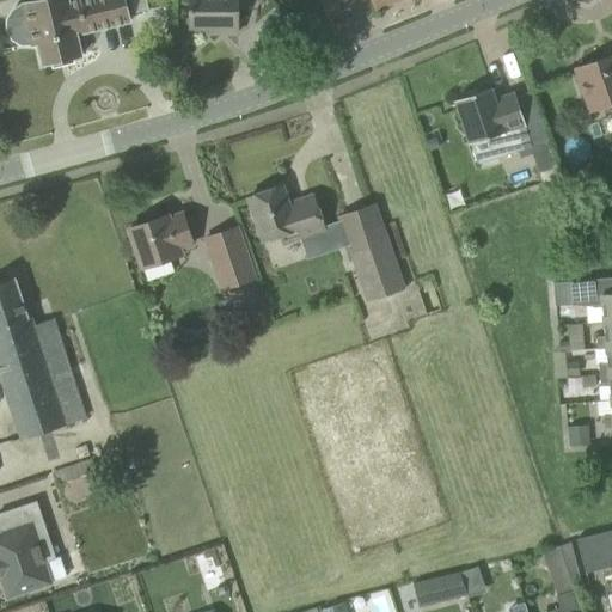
[(67,0),(43,0),(22,5),(13,11),(7,19),(7,30),(12,40),(22,44),(31,46),(38,44),(43,65),(81,55),(77,35),(129,22),(123,0),(73,0),(68,1),(67,0)]
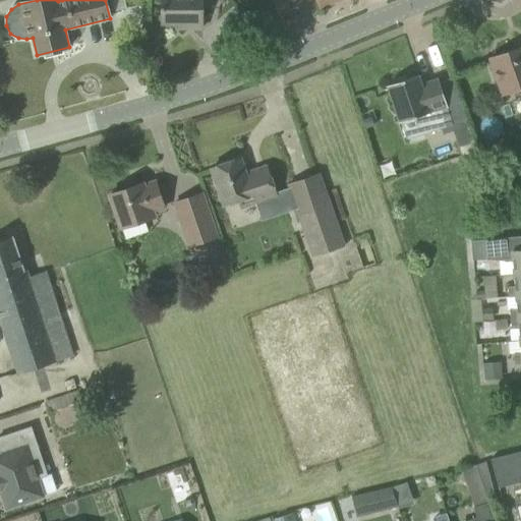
[(162,0),(162,23),(180,23),(180,29),(203,29),(201,0),(162,0)]
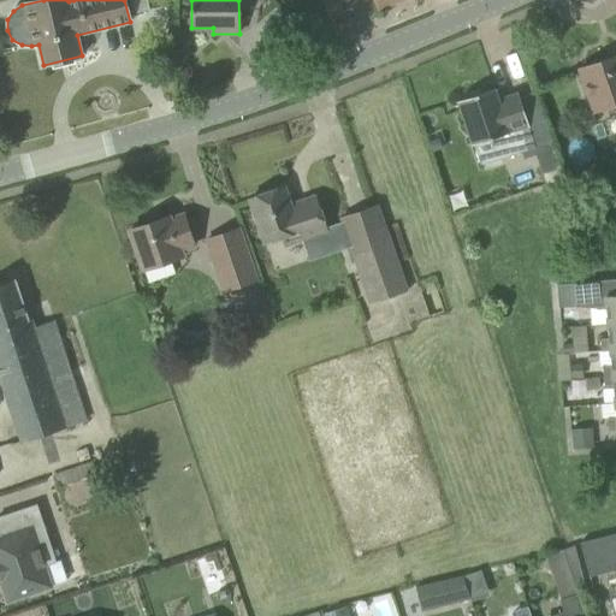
[(374,0),(379,10),(403,0),(374,0)]
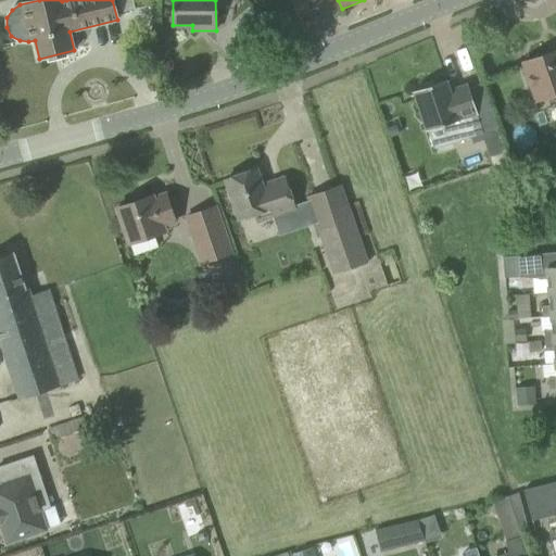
[(555,50),(522,62),(536,101),(555,95),(555,50)]
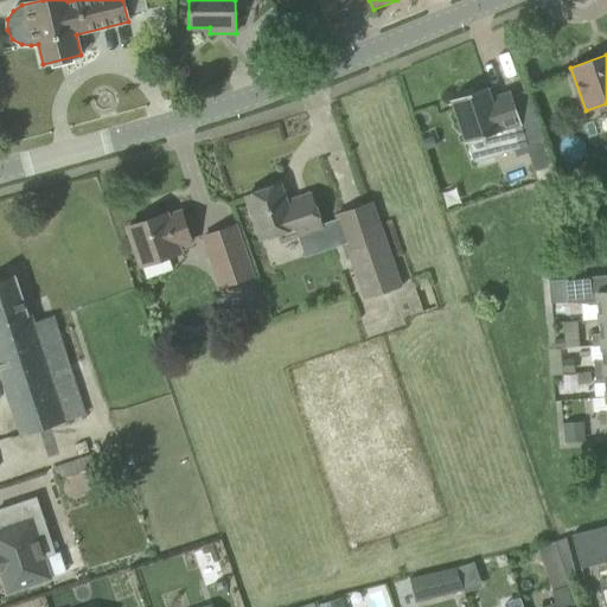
[(510,93),(491,98),(487,88),(451,100),(454,108),(466,142),(486,135),(493,157),(528,146),(521,125),(510,93)]
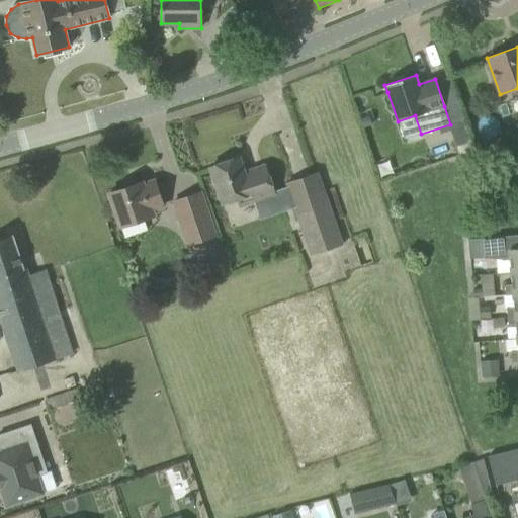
[(472,150),(469,138),(454,143),(458,155),(472,150)]
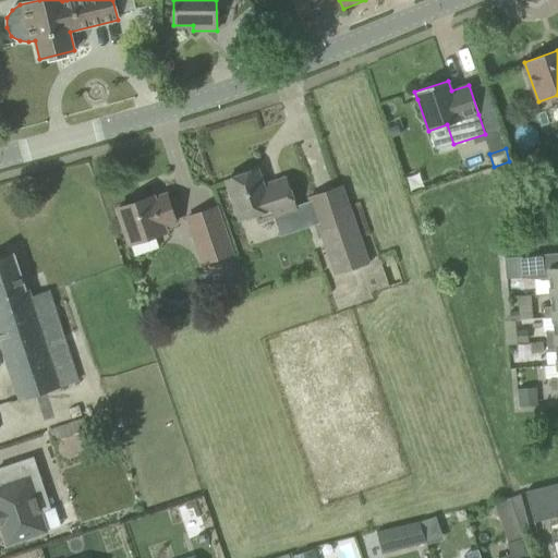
[(295,208),(295,207),(286,179),(263,186),(257,170),(226,181),(240,219),(255,214),(258,221),(295,208)]
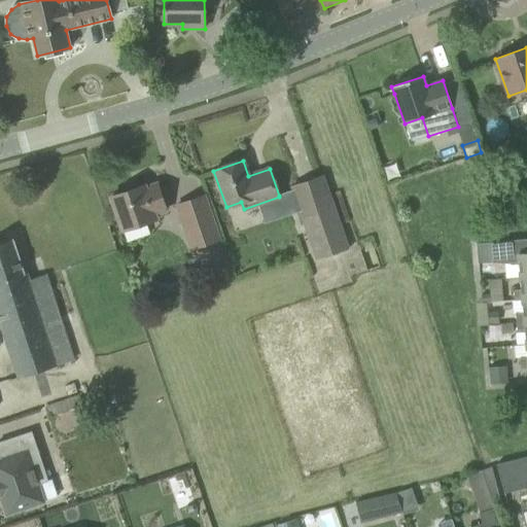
[(184,196),(203,190),(199,174),(180,179),(184,196)]
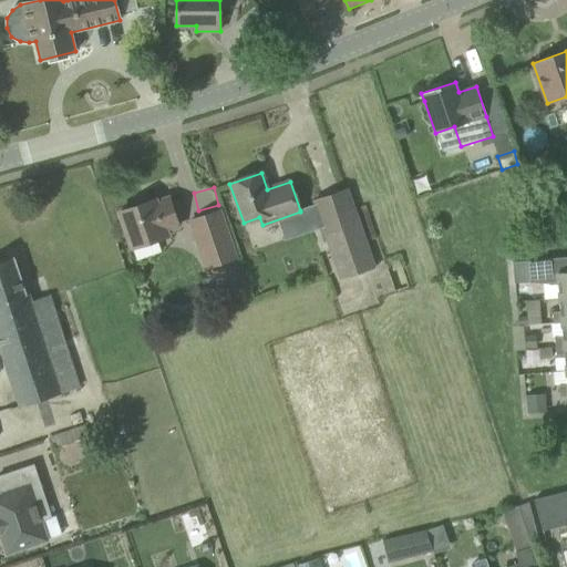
[(179,227),(169,198),(156,203),(155,199),(120,212),(132,248),(167,236),(166,232),(179,227)]
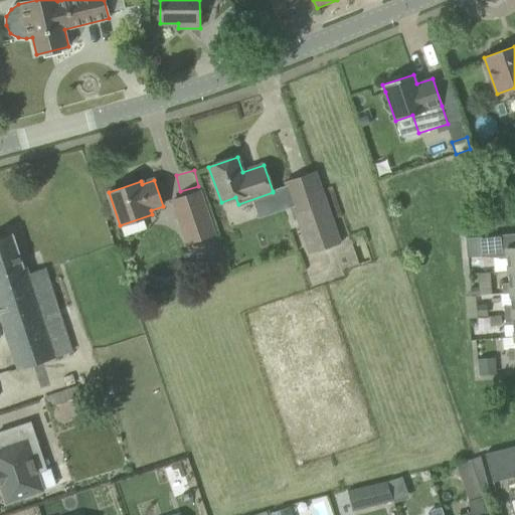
[(214,235),(205,210),(199,191),(173,200),(187,244),(214,235)]
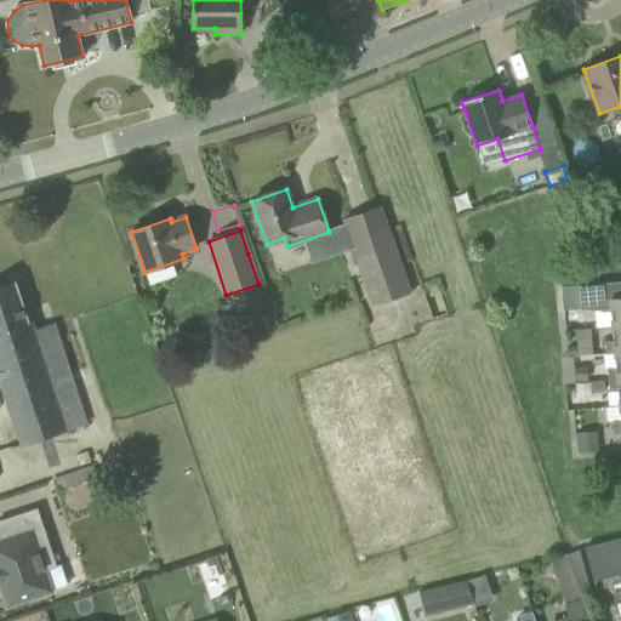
[(410,292),(399,263),(389,235),(353,248),(374,305),(410,292)]
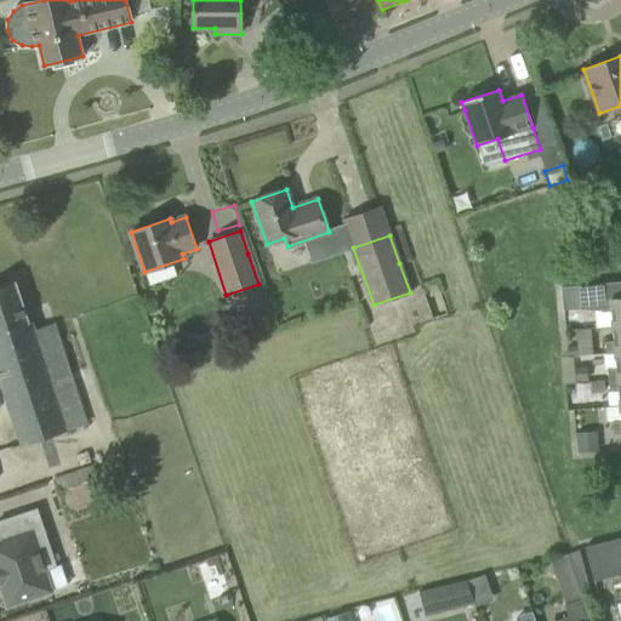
[(620,281),(577,285),(580,312),(611,309),(613,326),(620,325),(620,281)]
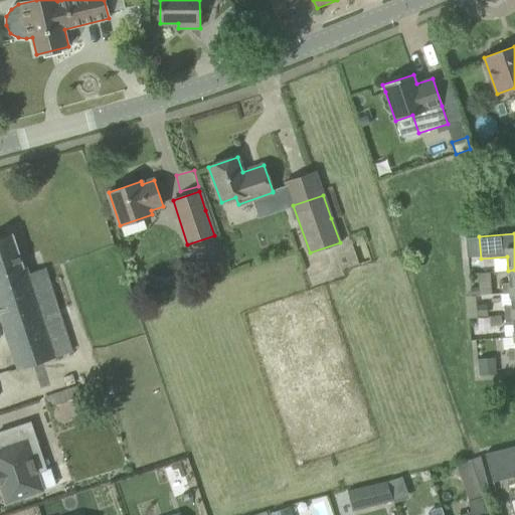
[(23,269),(18,253),(12,234),(0,237),(0,315),(18,369),(72,351),(44,269),(29,274),(26,267),(23,269)]
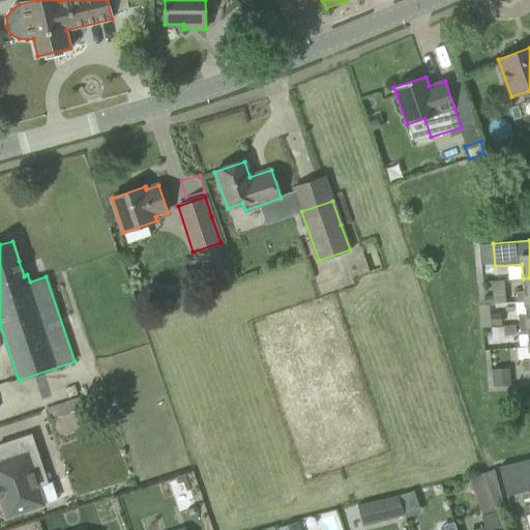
[(525,301),(529,300),(529,277),(523,278),(524,291),(516,292),(517,302),(525,301)]
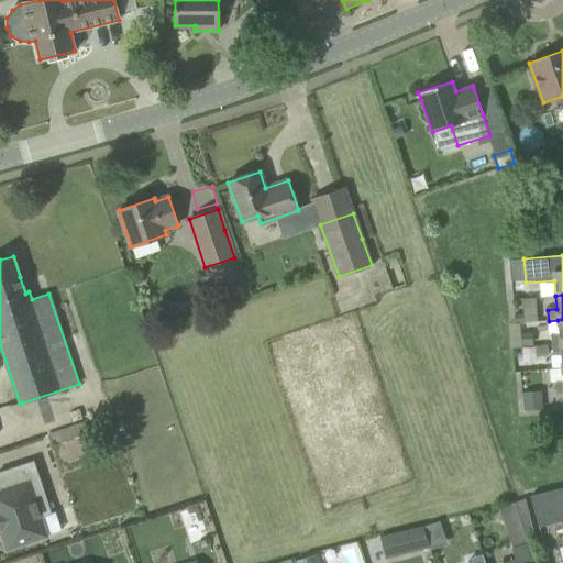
[(522,321),(537,320),(534,296),(520,297),(522,321)]
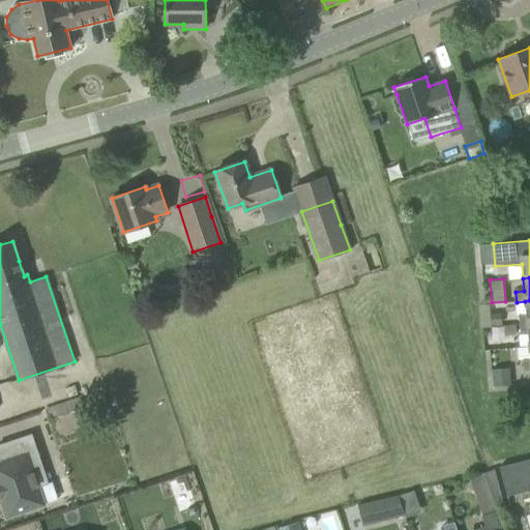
[(519,324),(529,323),(529,300),(525,301),(526,314),(518,315),(519,324)]
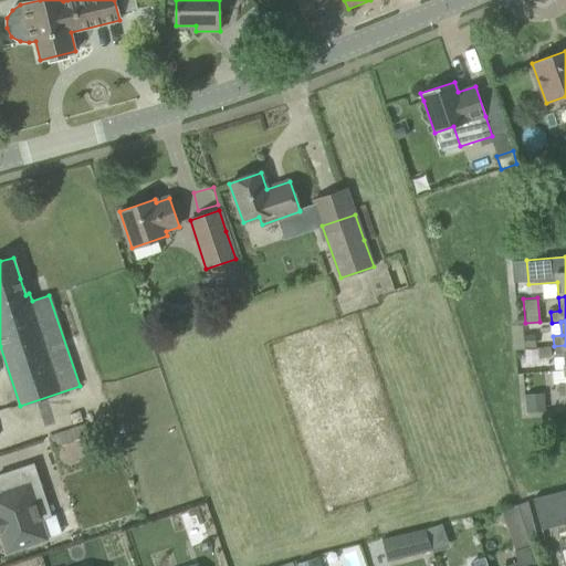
[(565,369),(565,345),(554,346),(555,357),(564,356),(565,369)]
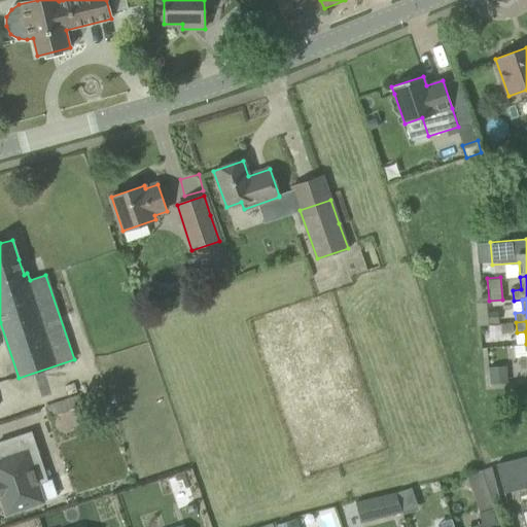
[(47,481),(31,432),(0,443),(0,455),(1,459),(0,459),(0,495),(0,496),(6,515),(44,501),(38,484),(47,481)]
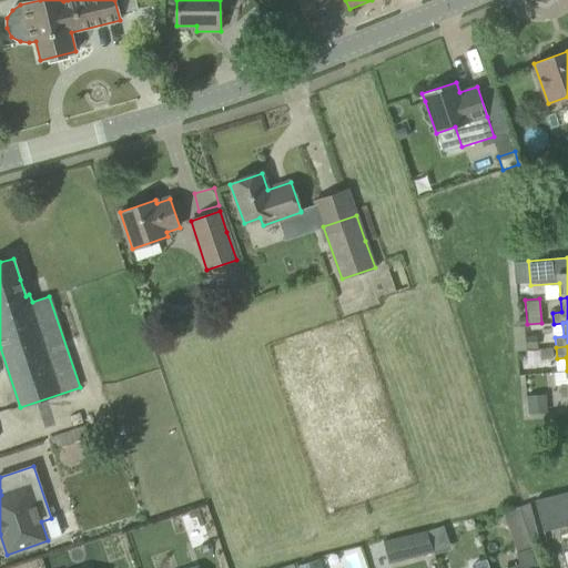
[(567,493),(535,500),(544,533),(567,526),(567,493)]
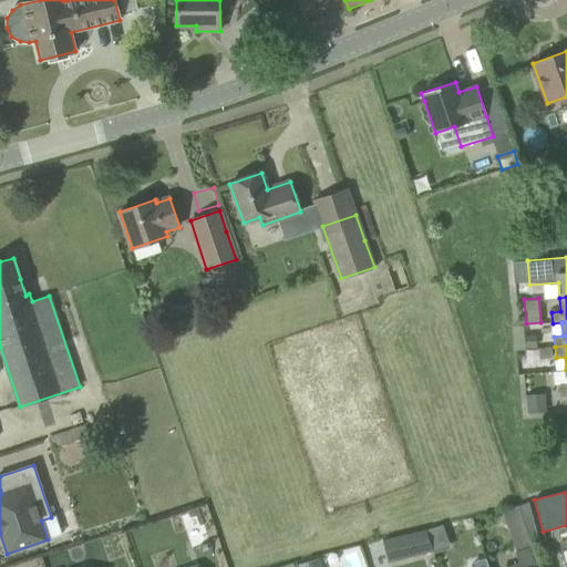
[(384,560),(449,547),(443,523),(380,537),(384,560)]
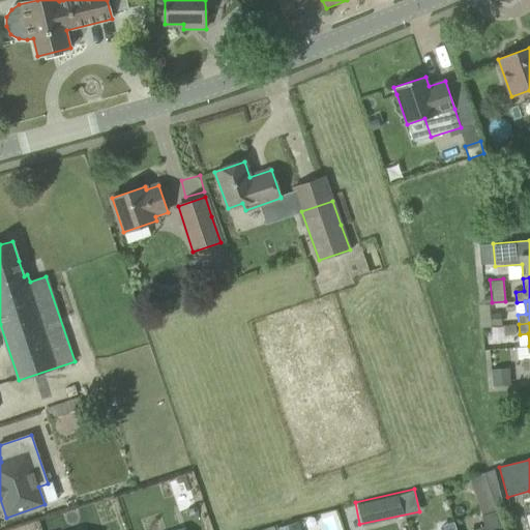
[(503,529),(498,511),(482,517),(486,527),(475,529),(503,529)]
